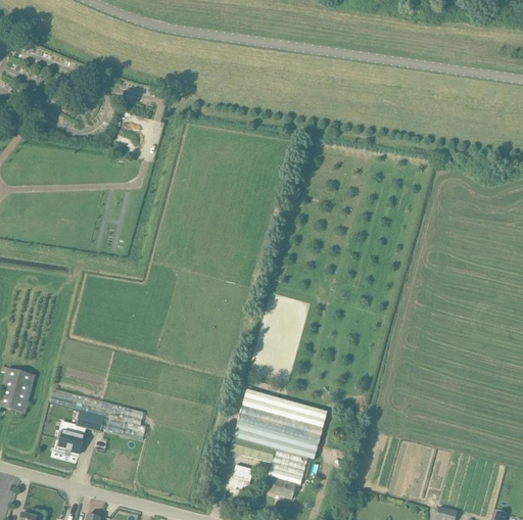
[(35,374),(6,367),(0,389),(0,405),(25,412),(35,374)]
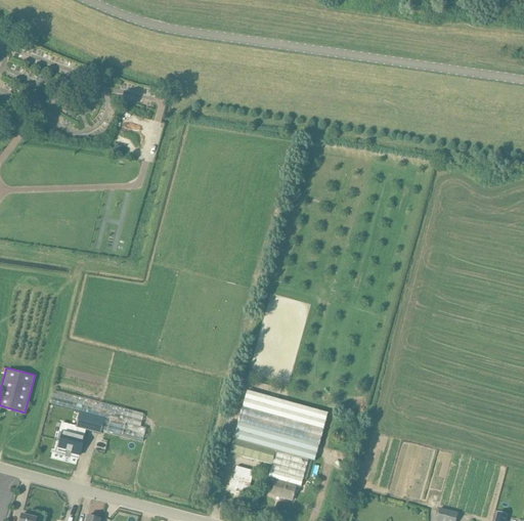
[(54,389),(50,401),(80,409),(104,416),(101,429),(105,430),(142,439),(145,426),(140,425),(143,411),(54,389)]
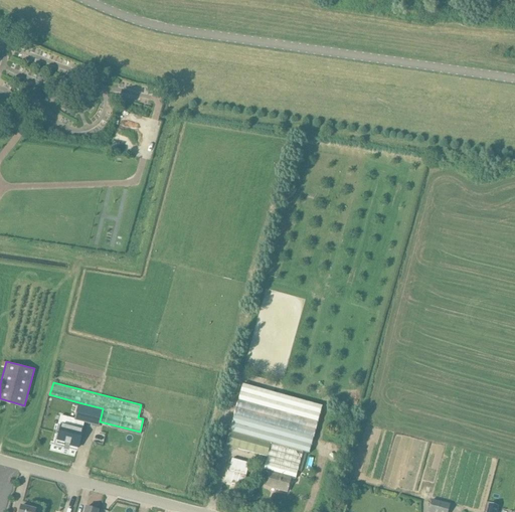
[(242,382),(225,443),(268,455),(266,460),(298,469),(303,450),(310,452),(322,404),(242,382)]
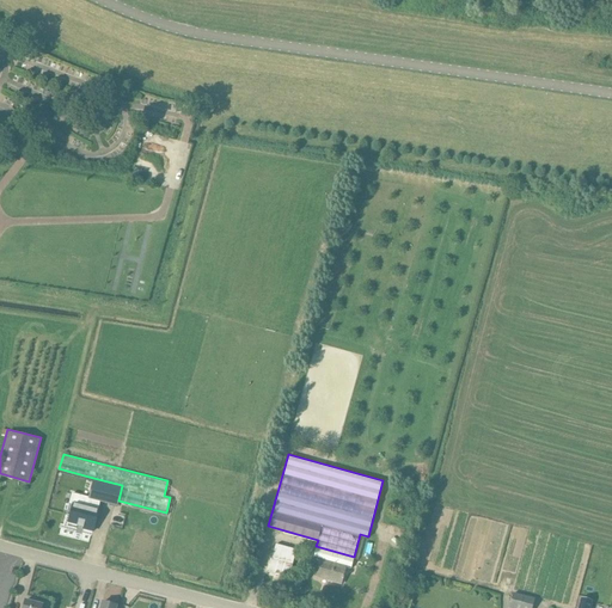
[(73,502),(68,520),(78,522),(77,524),(83,526),(93,528),(98,509),(98,508),(101,499),(117,504),(118,501),(122,485),(93,478),(89,496),(79,492),(77,503),(73,502)]
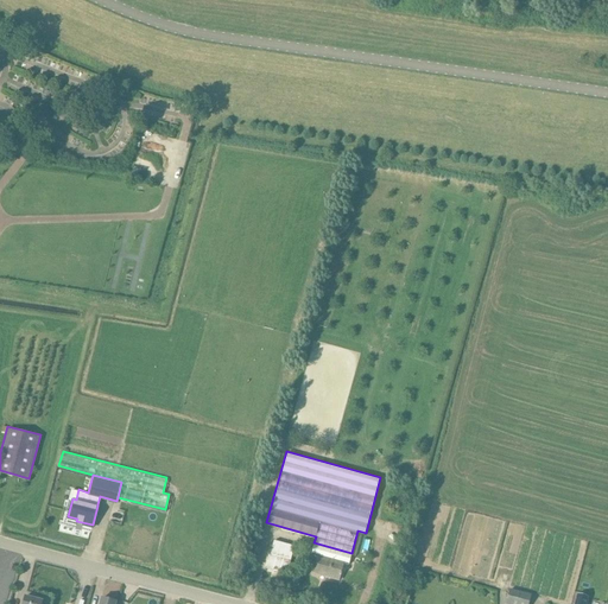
[(295,542),(272,538),(265,565),(287,570),(295,542)]
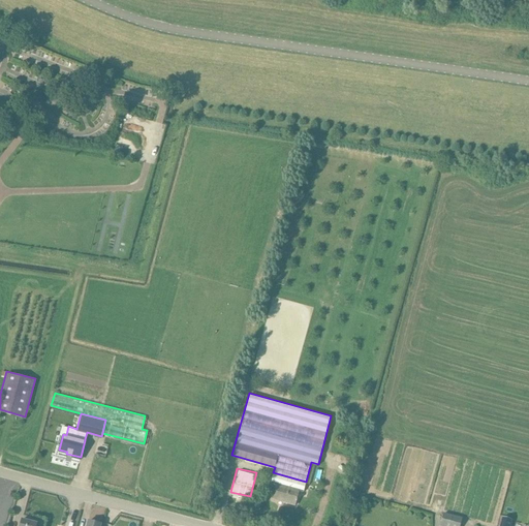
[(277,483),(273,497),(294,503),(299,489),(304,490),(306,482),(273,472),(271,481),(277,483)]
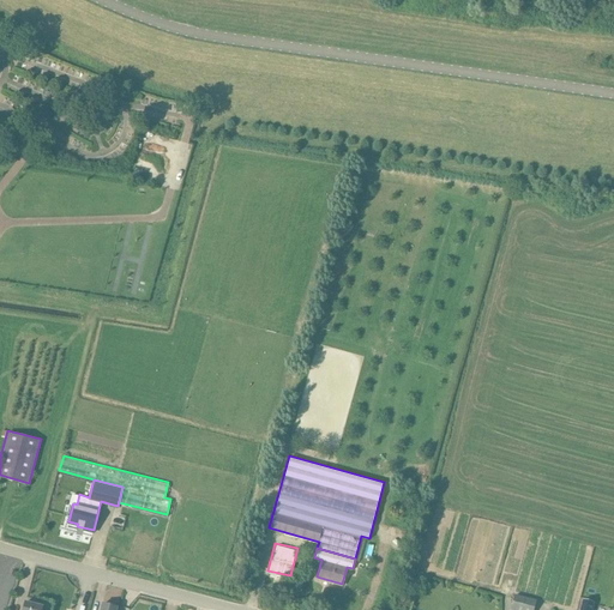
[(515,592),(510,608),(517,609),(533,609),(536,598),(515,592)]
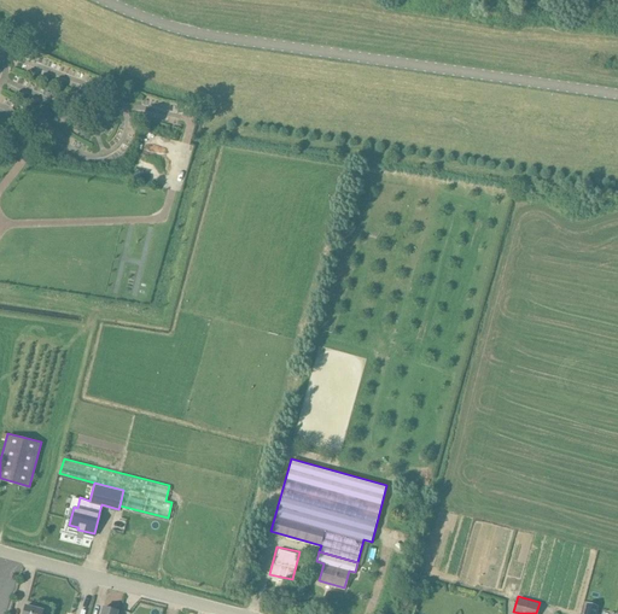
[(583,613),(594,613),(598,606),(587,602),(583,613)]
